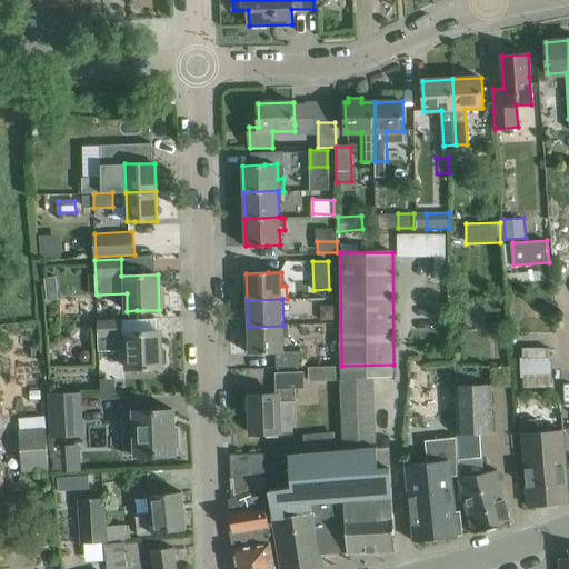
[(336,303),(319,303),(319,321),(337,320),(336,303)]
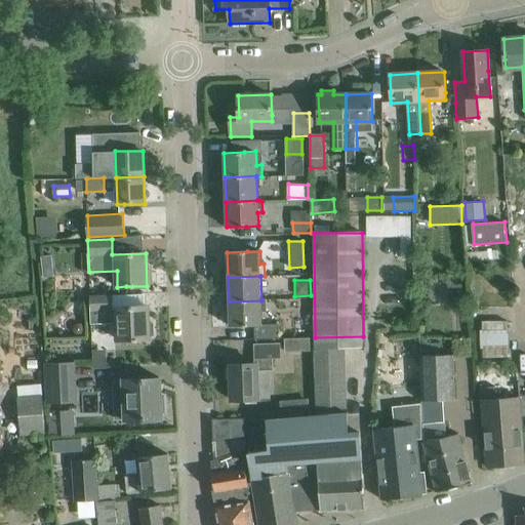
[(117,339),(128,339),(149,338),(148,306),(127,307),(112,307),(111,294),(90,295),(91,324),(117,323),(117,339)]
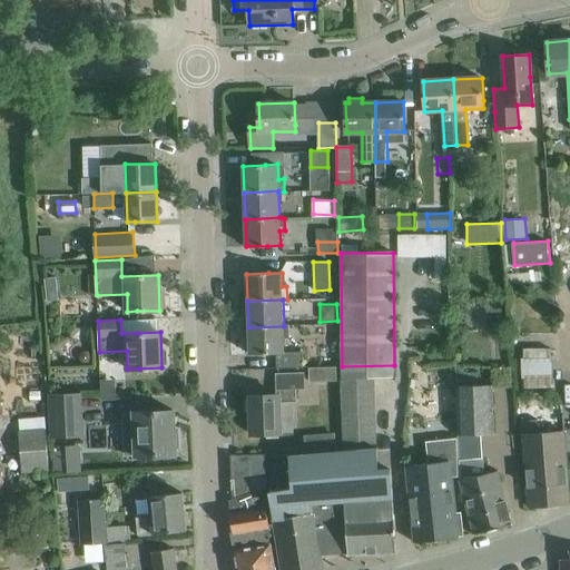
[(288,325),(284,325),(284,326),(248,327),(249,354),(272,353),(277,353),(277,366),(304,366),(304,352),(284,353),(284,338),(288,338),(288,325)]
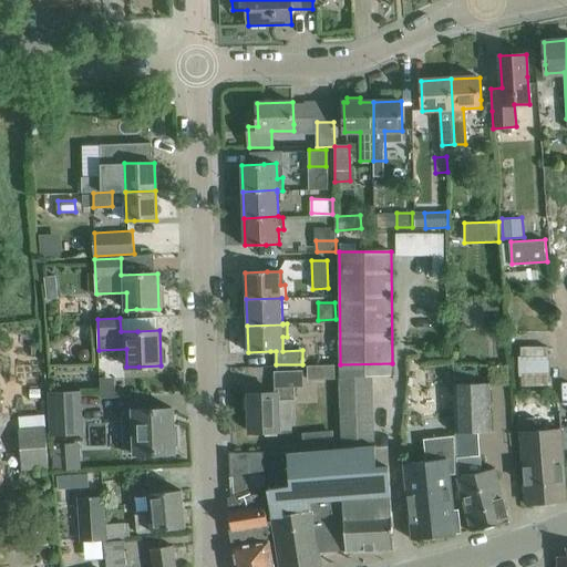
[(549,384),(548,346),(519,346),(521,385),(549,384)]
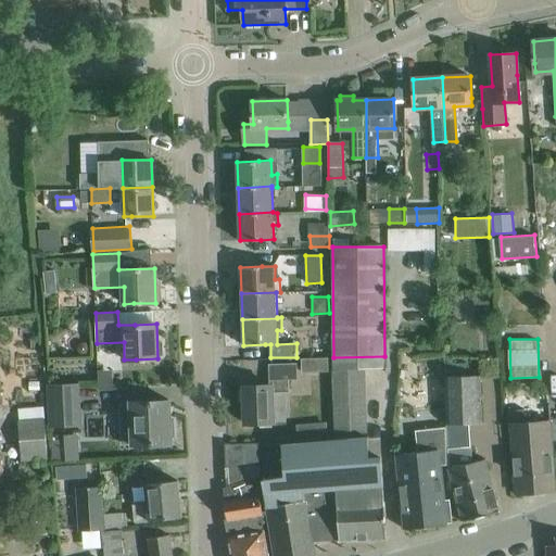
[(384,356),(333,357),(337,440),(282,445),(285,477),(262,480),(274,555),(315,555),(313,541),(339,540),(340,541),(386,539),(384,517),(382,456),(369,457),(368,437),(367,437),(367,432),(366,432),(365,402),(388,401),(386,367),(384,367),(384,356)]
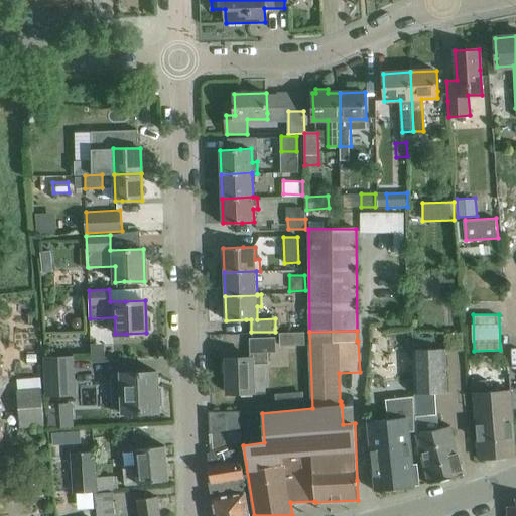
[(306,344),(306,331),(281,333),(282,345),(306,344)]
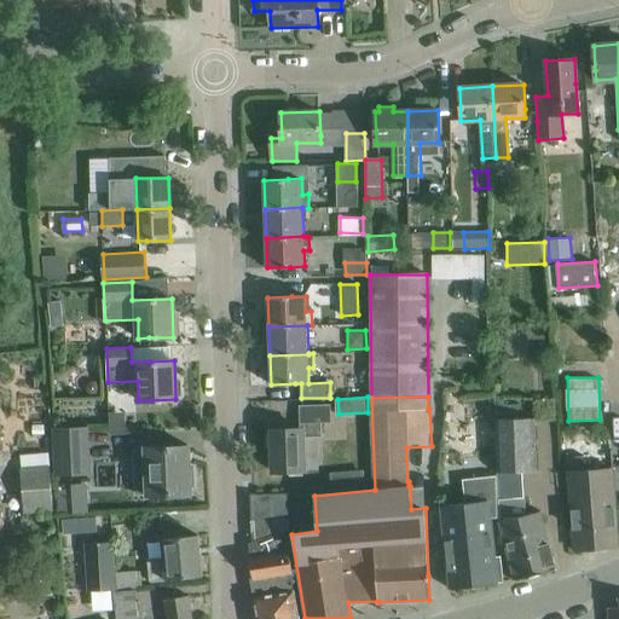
[(330,406),(325,406),(300,406),(301,428),(272,429),(273,473),(305,472),(304,435),(322,435),(322,421),(330,421),(330,406)]
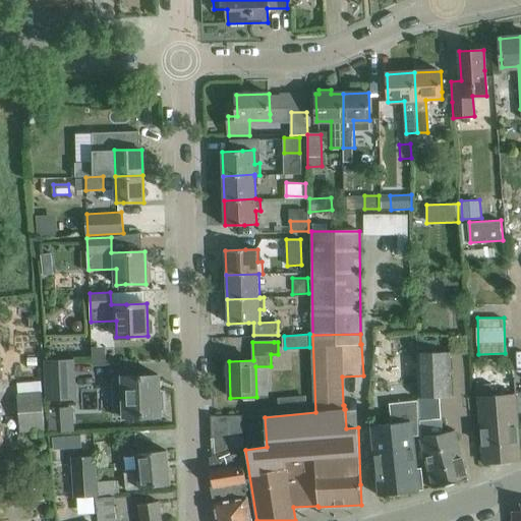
[(424,352),(416,352),(418,397),(451,396),(450,351),(424,352)]
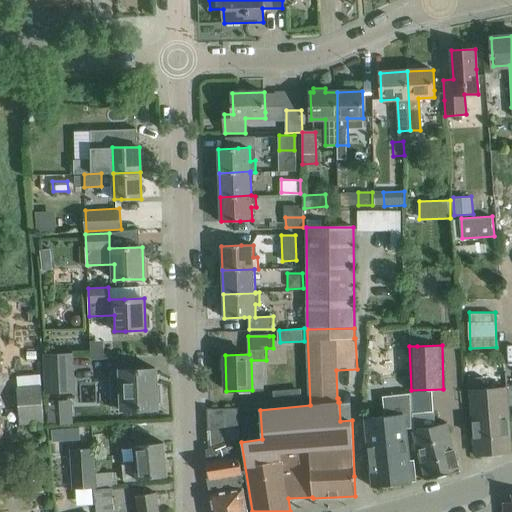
[(75,357),(45,357),(45,396),(75,396),(75,357)]
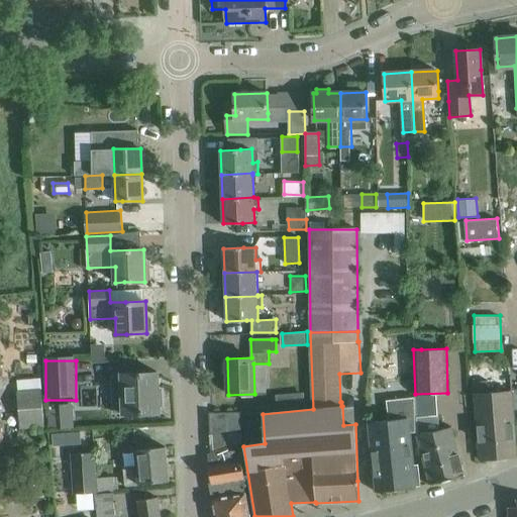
[(158,386),(157,386),(156,379),(158,379),(158,377),(158,373),(121,374),(121,376),(112,377),(114,412),(123,412),(123,414),(160,413),(159,407),(163,407),(162,391),(159,392),(159,387),(159,386),(158,386)]
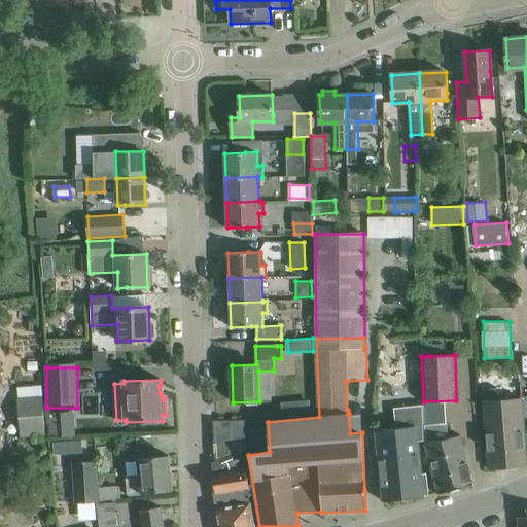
[(20,435),(44,433),(42,396),(18,398),(20,435)]
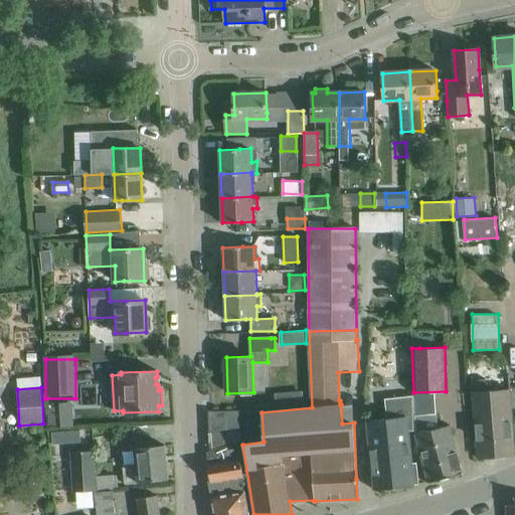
[(473,392),(476,438),(477,458),(514,455),(513,435),(510,390),(473,392)]
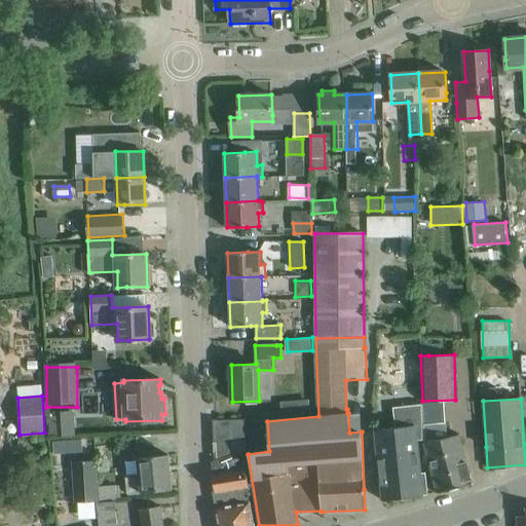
[(391,427),(378,429),(382,492),(381,492),(382,500),(423,496),(423,495),(422,495),(422,491),(427,490),(425,473),(420,474),(417,440),(421,439),(420,406),(389,409),(391,427)]
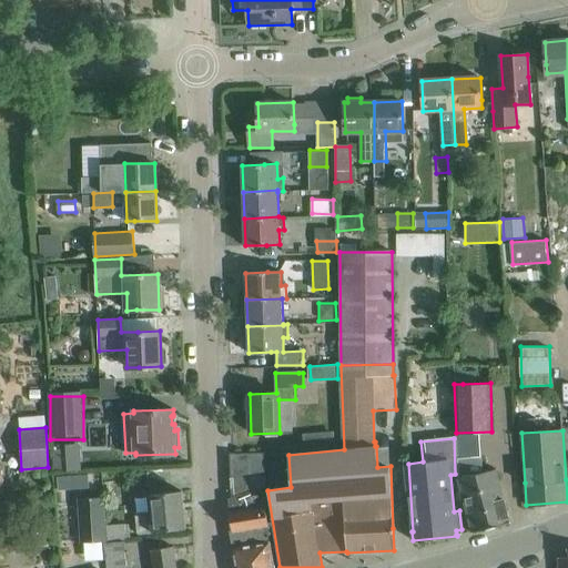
[(56,468),(81,466),(79,443),(53,445),(56,468)]
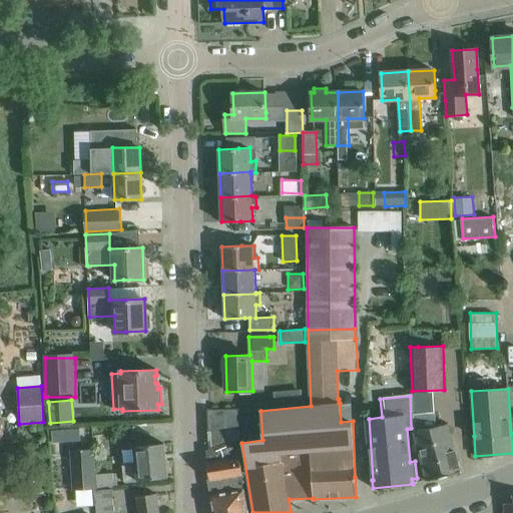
[(211,410),(207,410),(208,432),(209,450),(207,451),(207,462),(206,462),(209,480),(208,480),(213,512),(246,512),(241,482),(243,482),(234,441),(238,439),(237,410),(212,410),(211,410)]
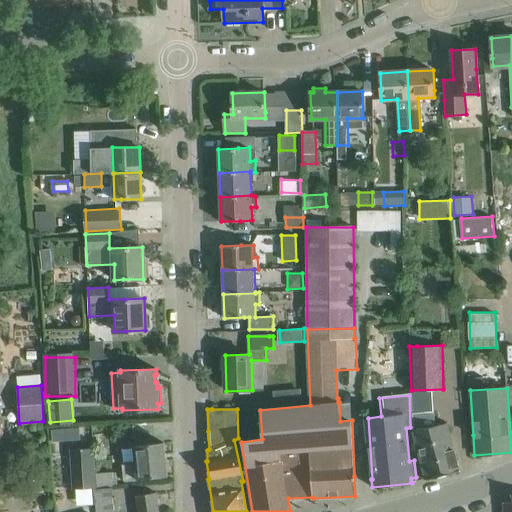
[(412,432),(420,461),(426,481),(460,471),(455,452),(447,422),(434,425),(434,411),(412,410),(413,431),(412,432)]
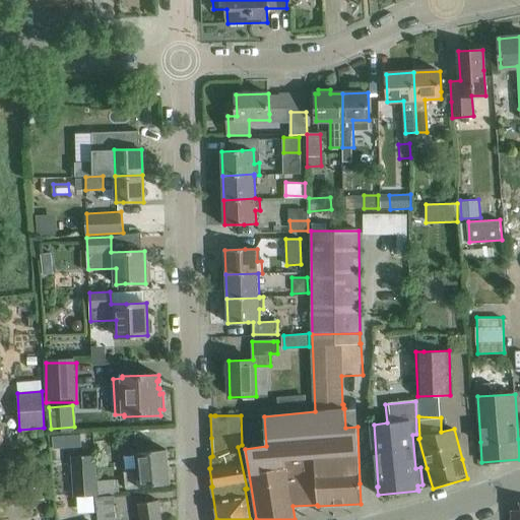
[(51,433),(52,446),(68,445),(67,432),(51,433)]
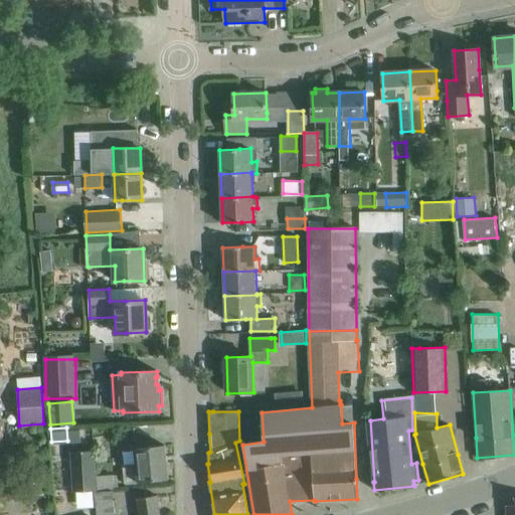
[(71,447),(74,487),(95,486),(93,446),(71,447)]
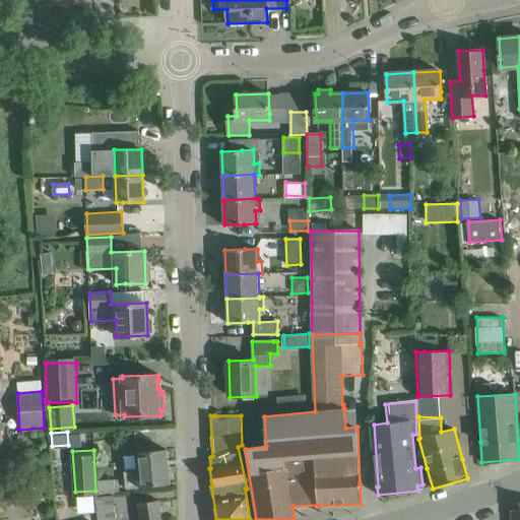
[(139,486),(149,486),(170,484),(167,450),(146,452),(136,453),(137,469),(124,470),(126,488),(139,486)]
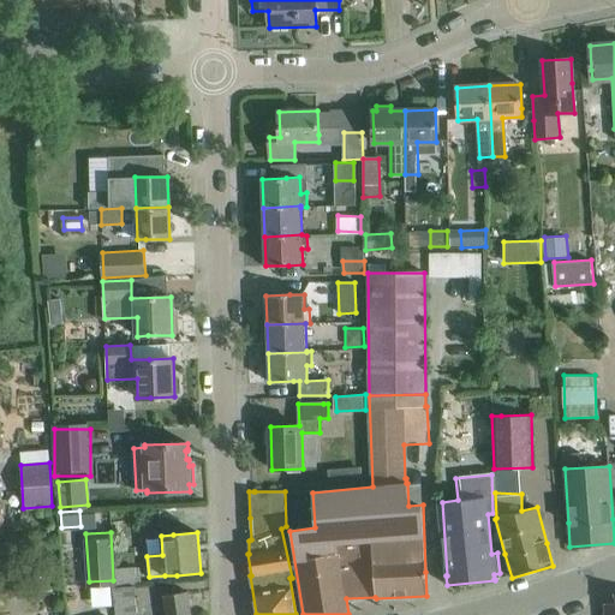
[(117,585),(136,584),(133,567),(115,568),(117,585)]
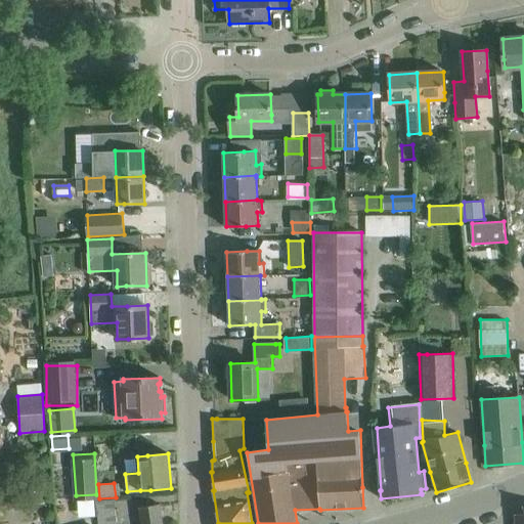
[(98,523),(117,523),(114,499),(96,500),(98,523)]
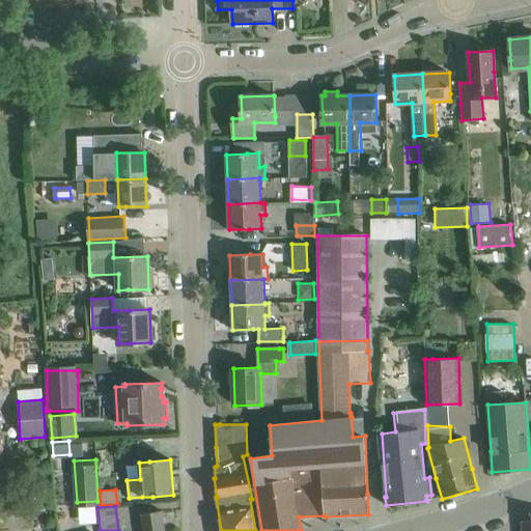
[(165,530),(162,511),(141,514),(143,530),(165,530)]
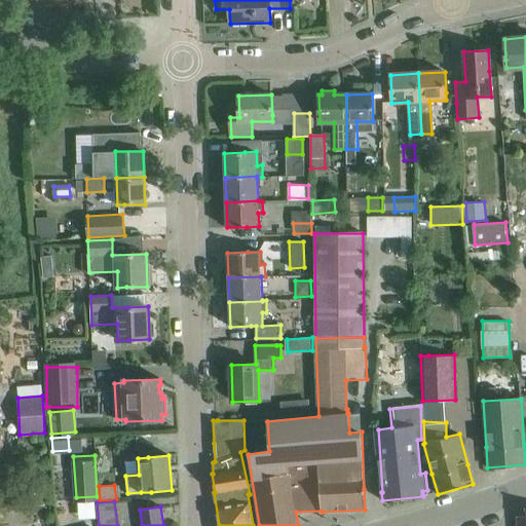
[(525,525),(525,515),(517,516),(518,525),(525,525)]
